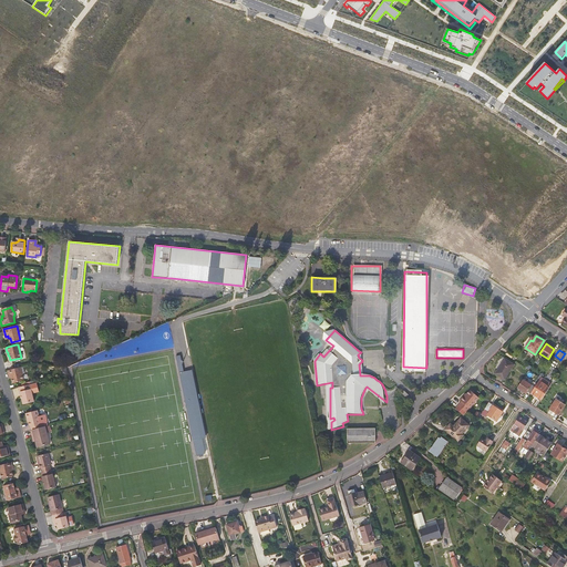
[(504,359),(494,373),(505,380),(514,366),(504,359)]
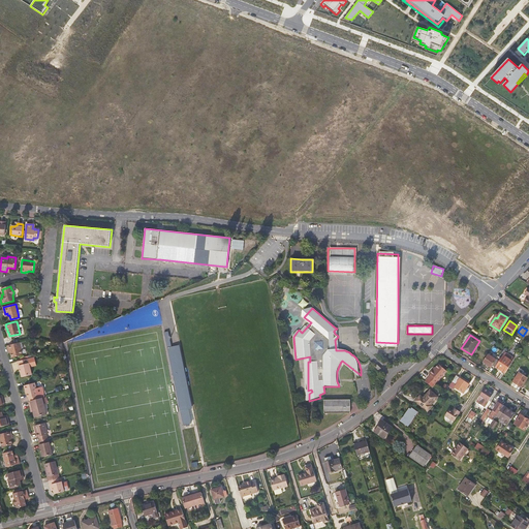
[(7,345),(8,349),(9,349),(10,352),(12,358),(23,354),(22,350),(20,342),(7,345)]
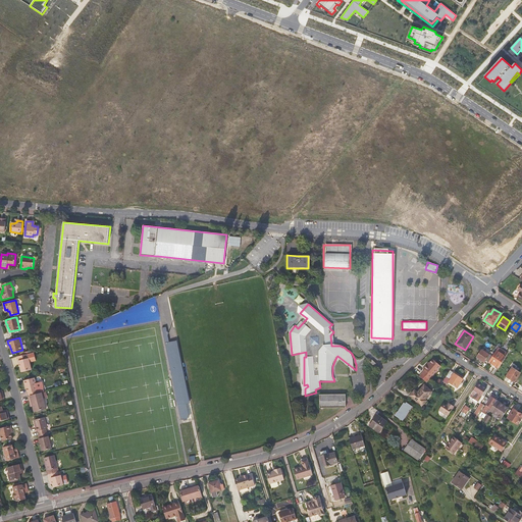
[(485,361),(488,363),(492,357),(481,350),(476,358),(484,363),(485,361)]
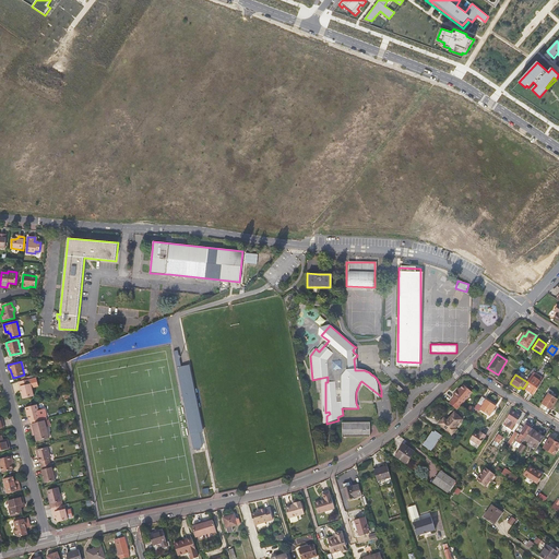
[(540,383),(531,378),(527,382),(523,389),(533,394),(540,383)]
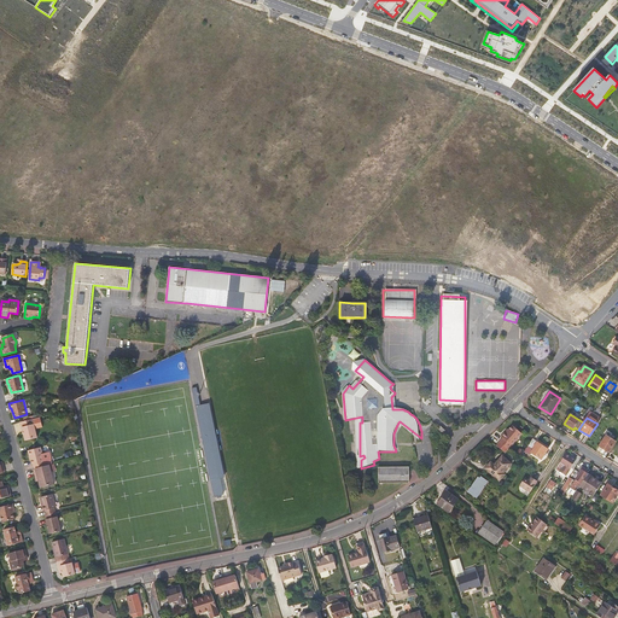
[(34,425),(33,419),(21,423),(23,435),(24,441),(36,438),(33,425),(34,425)]
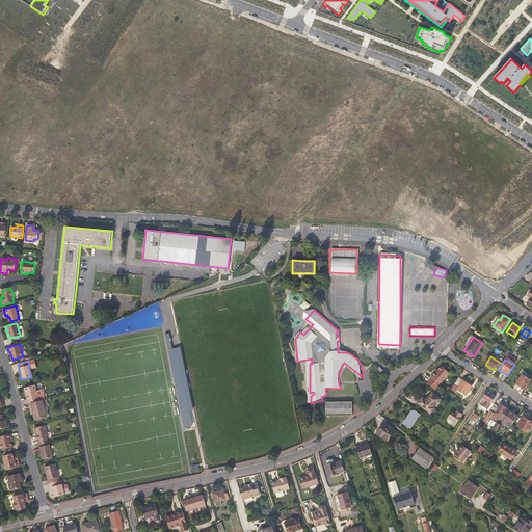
[(441,383),(450,374),(443,367),(436,373),(435,372),(432,375),(433,377),(430,380),(427,384),(434,390),(437,388),(439,386),(441,383)]
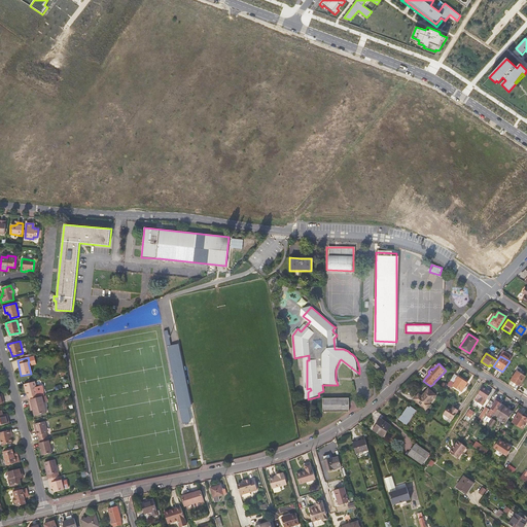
[(517,371),(511,380),(519,385),(525,376),(517,371)]
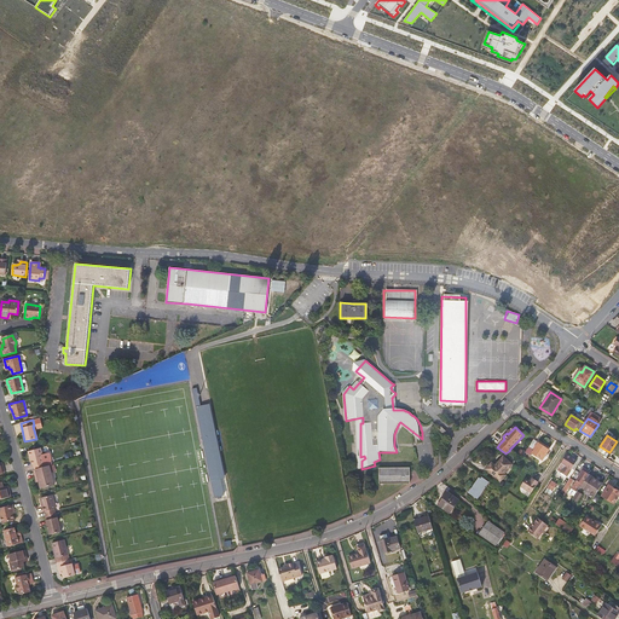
[(549,450),(533,439),(525,452),(530,456),(532,453),(543,461),(549,450)]
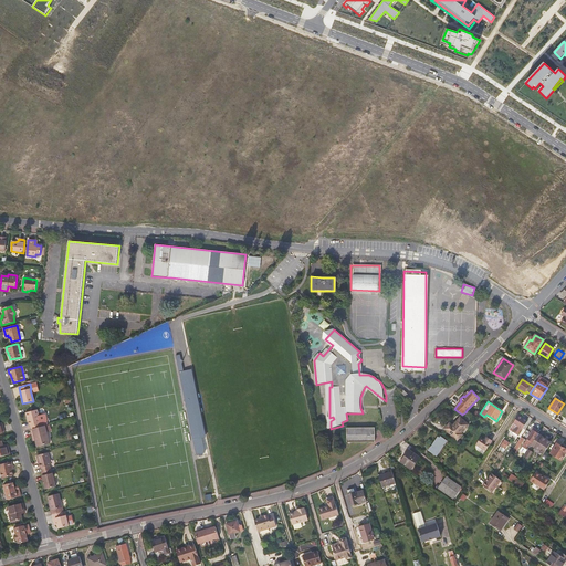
[(40,422),(37,410),(25,412),(27,418),(28,418),(29,426),(30,426),(31,429),(40,427),(39,423),(40,422)]
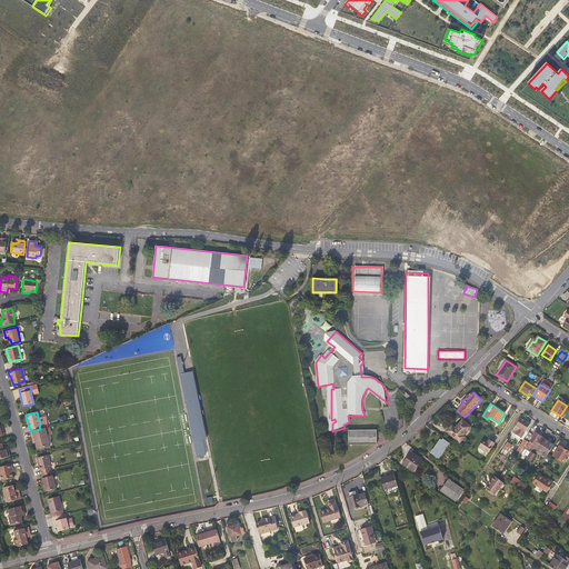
[(520,418),(516,426),(518,427),(525,431),(529,425),(520,418)]
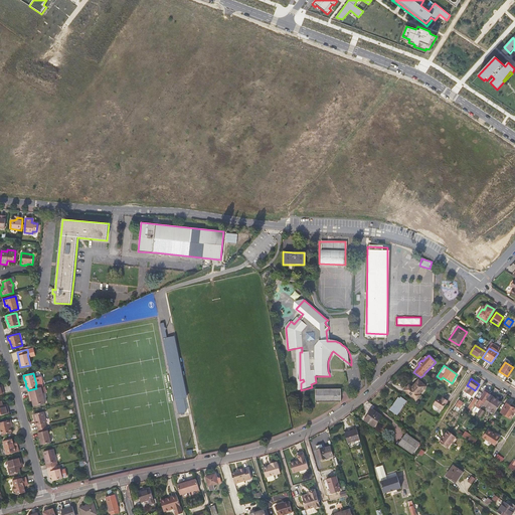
[(425,386),(418,380),(411,388),(408,385),(404,390),(415,401),(420,395),(419,394),(425,386)]
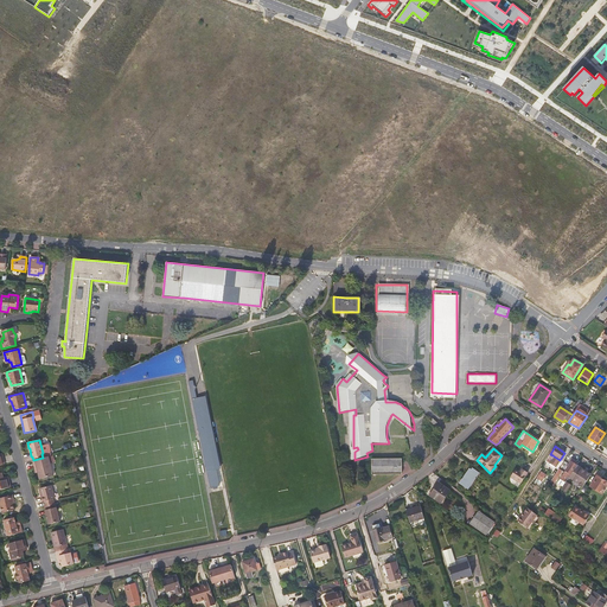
[(402,455),(372,454),(372,471),(402,471),(402,455)]
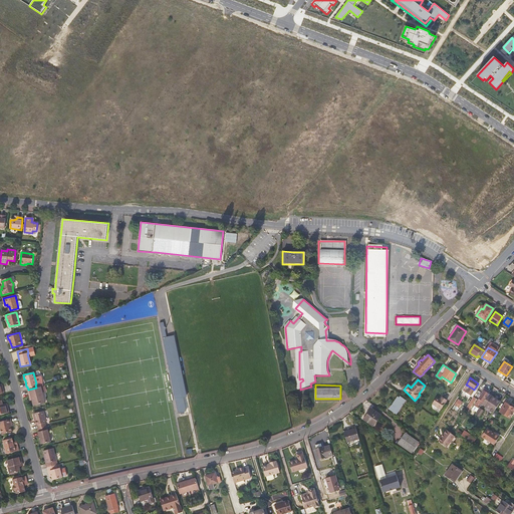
[(40,387),(36,388),(28,390),(27,391),(28,398),(31,397),(32,401),(33,406),(45,403),(40,387)]
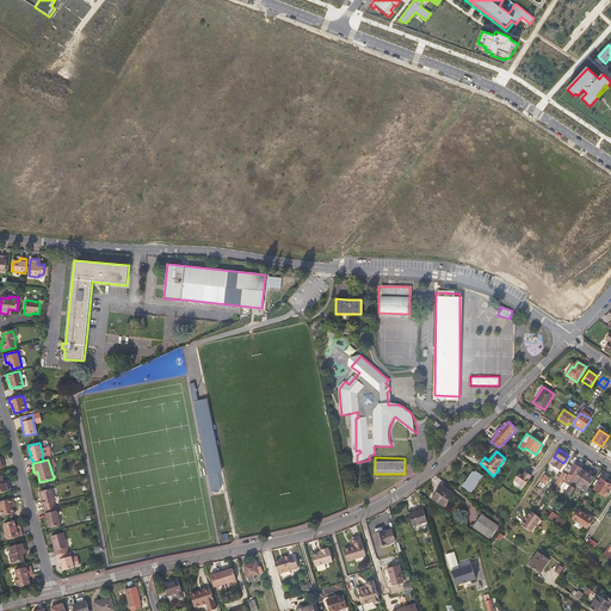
[(563,482),(568,486),(572,481),(580,468),(581,467),(575,462),(572,467),(573,467),(563,482)]
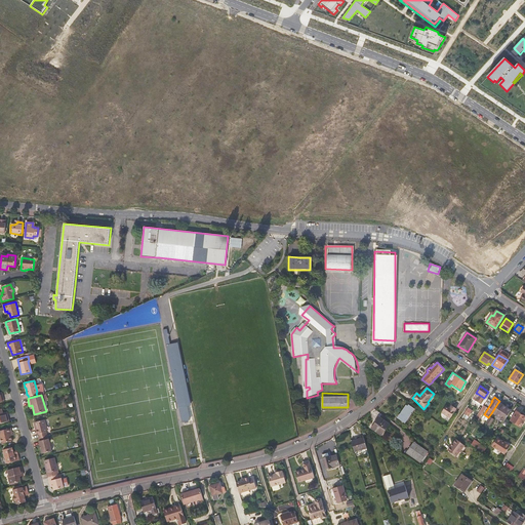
[(491,413),(503,420),(511,410),(509,408),(505,406),(498,402),(491,413)]
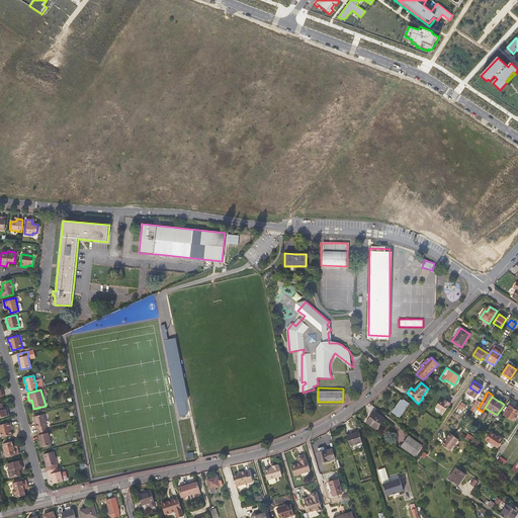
[(401,401),(393,414),(400,418),(408,406),(401,401)]
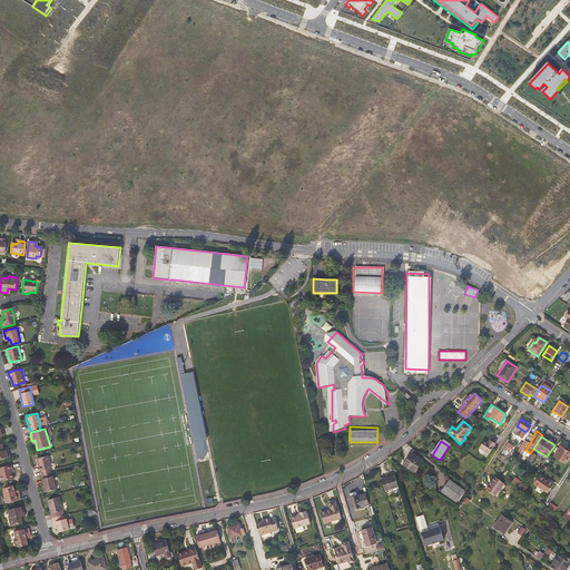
[(528,443),(524,441),(517,453),(520,455),(528,443)]
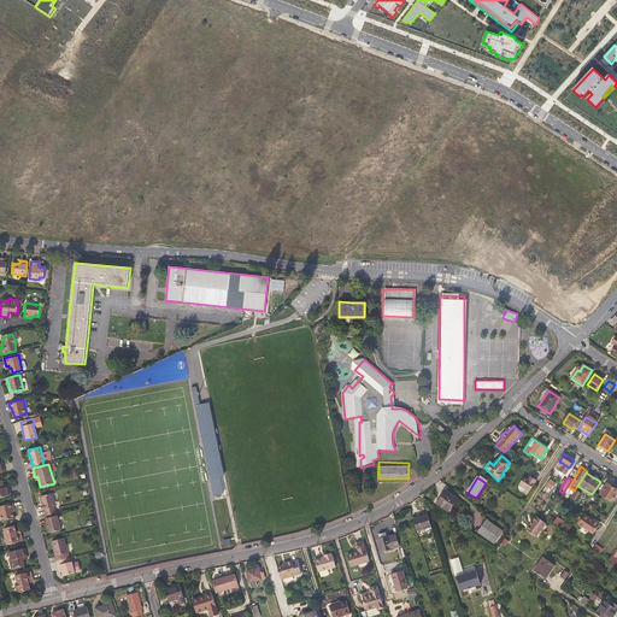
[(518,486),(529,492),(535,482),(529,479),(528,481),(523,479),(518,486)]
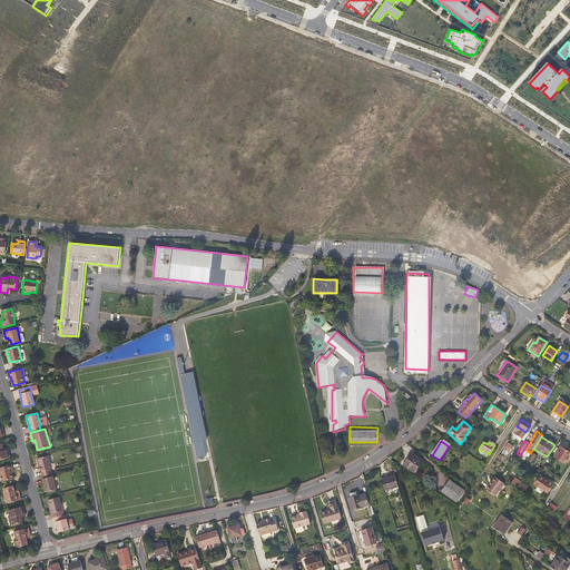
[(0,459),(10,458),(8,450),(3,451),(3,449),(2,443),(0,443),(0,459)]
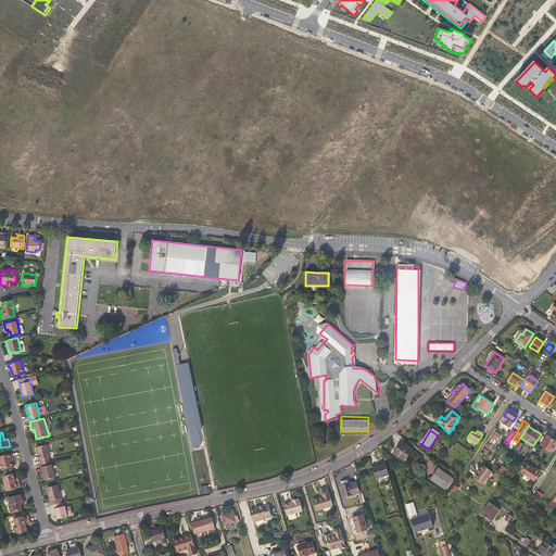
[(495,432),(490,441),(495,444),(500,436),(495,432)]
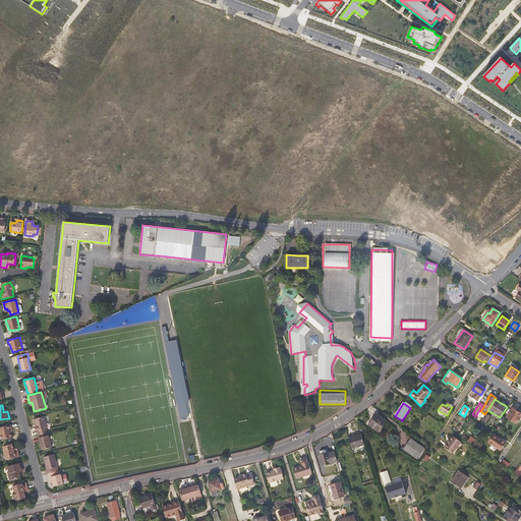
[(520,412),(513,408),(507,417),(517,423),(520,416),(520,412)]
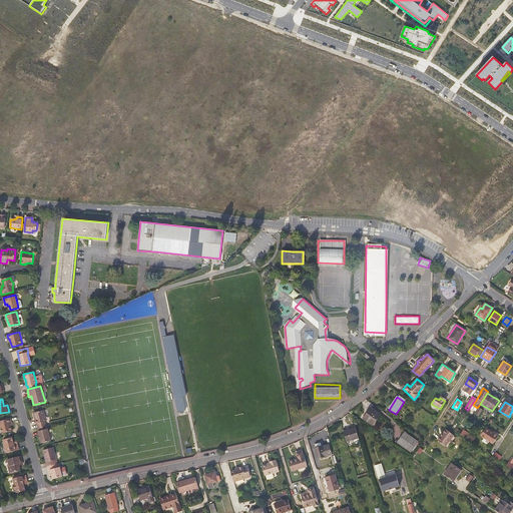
[(369,408),(362,419),(371,425),(378,414),(369,408)]
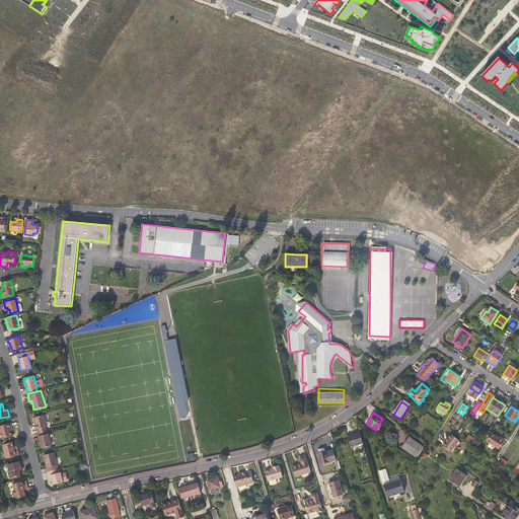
[(47,427),(44,416),(33,418),(36,429),(38,429),(39,432),(46,431),(45,427),(47,427)]
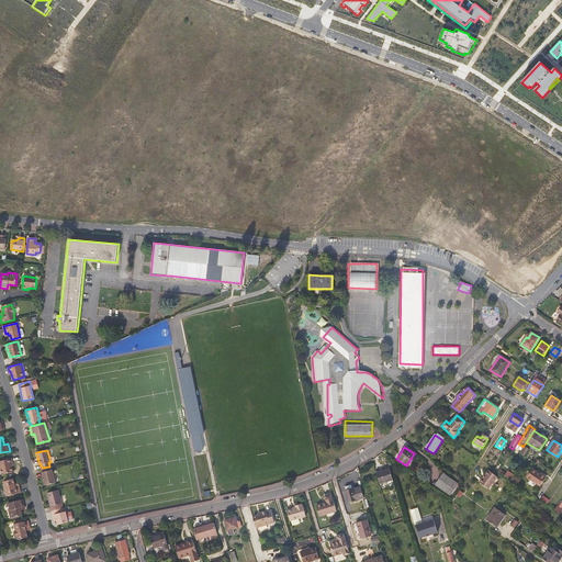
[(12,467),(11,462),(12,462),(12,458),(0,460),(0,465),(2,475),(13,472),(12,467)]
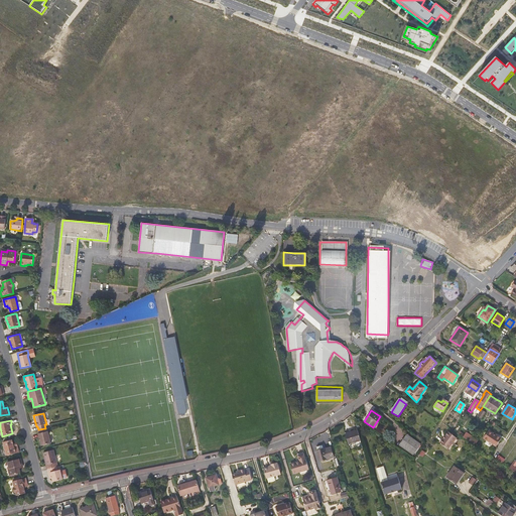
[(46,427),(45,428),(38,429),(37,430),(38,433),(41,445),(50,443),(46,427)]
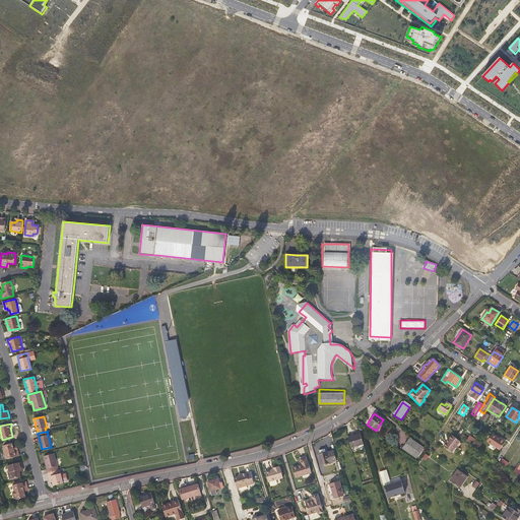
[(350,448),(364,444),(361,434),(347,438),(350,448)]
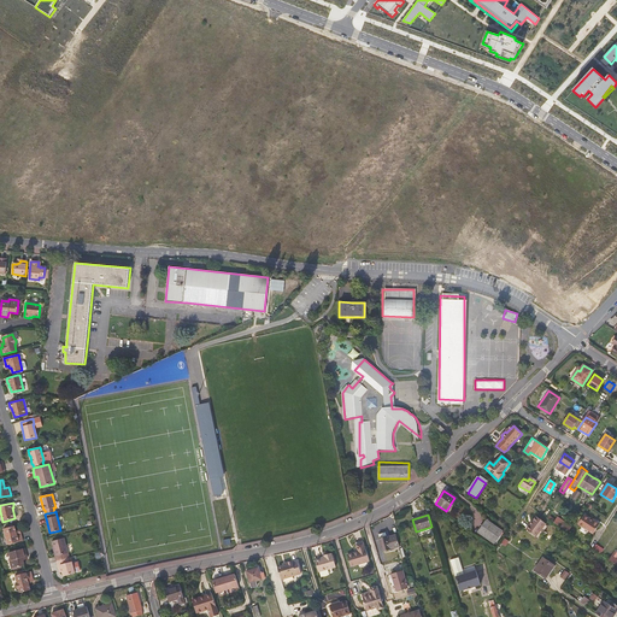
[(599,527),(589,519),(589,518),(585,515),(577,524),(594,535),(599,527)]
